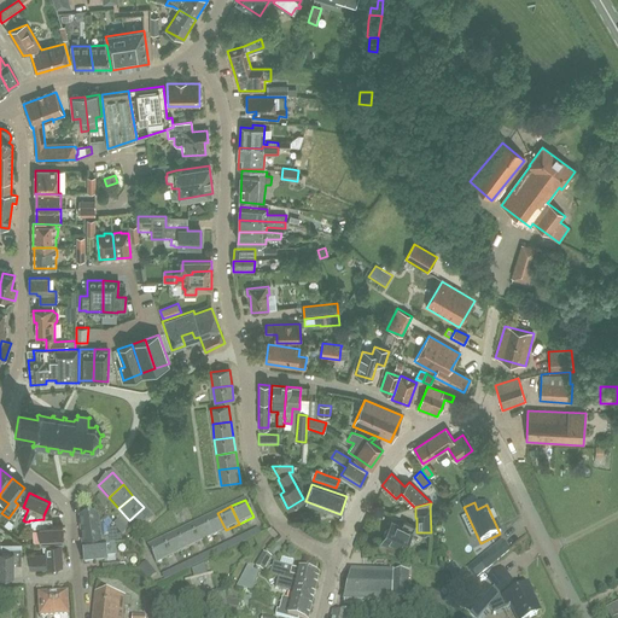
[(144,507),(129,520),(139,532),(153,519),(144,507)]
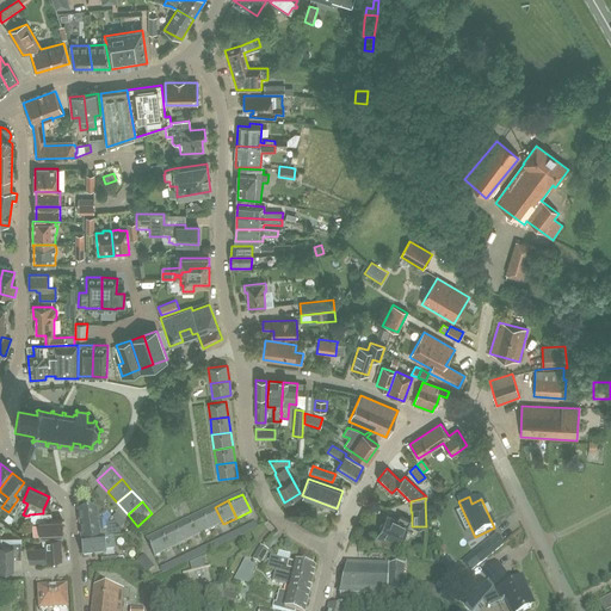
[(209,531),(223,524),(215,507),(201,513),(209,531)]
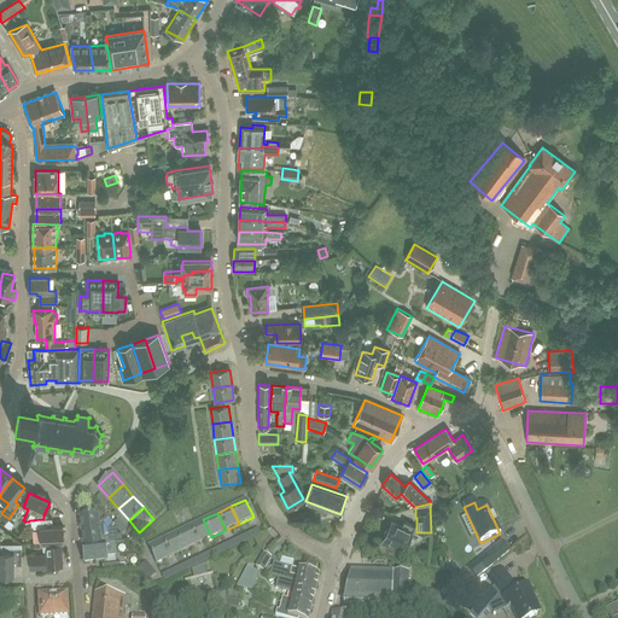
[(101,547),(101,546),(100,537),(103,537),(101,525),(99,525),(98,516),(79,518),(83,548),(101,547)]
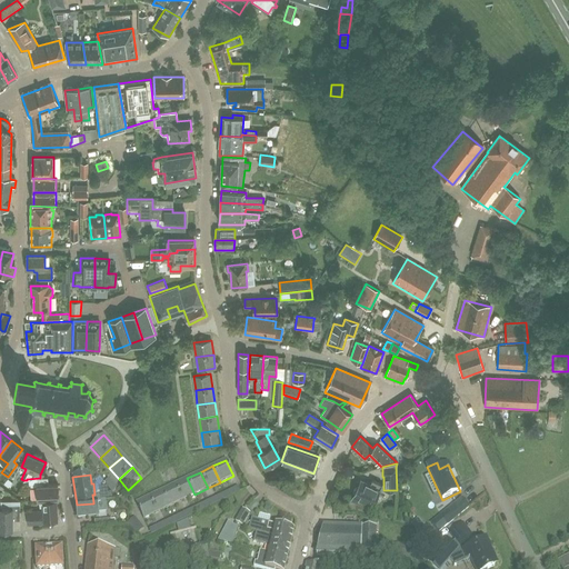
[(48,478),(40,478),(27,479),(27,480),(29,480),(29,485),(31,487),(35,486),(37,486),(38,500),(57,499),(59,499),(58,485),(48,485),(48,478)]
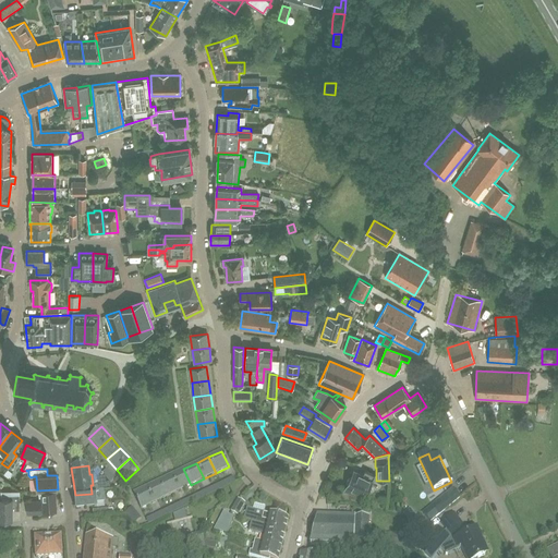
[(171,475),(179,490),(191,485),(183,469),(171,475)]
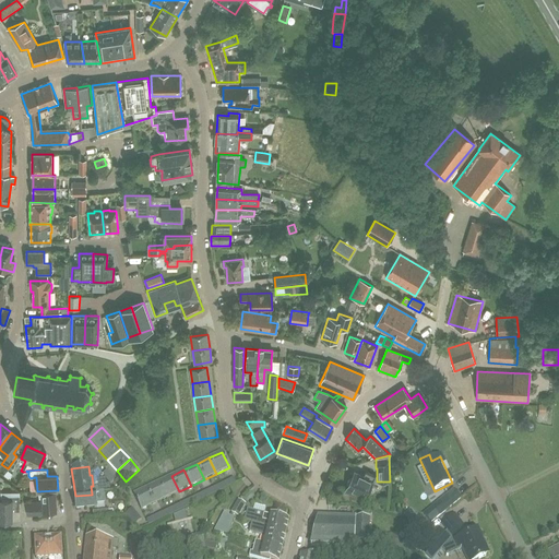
[(366,496),(371,483),(377,482),(377,476),(375,476),(365,472),(363,476),(354,472),(351,478),(348,479),(347,482),(348,484),(346,486),(347,487),(345,491),(353,496),(355,490),(366,496)]
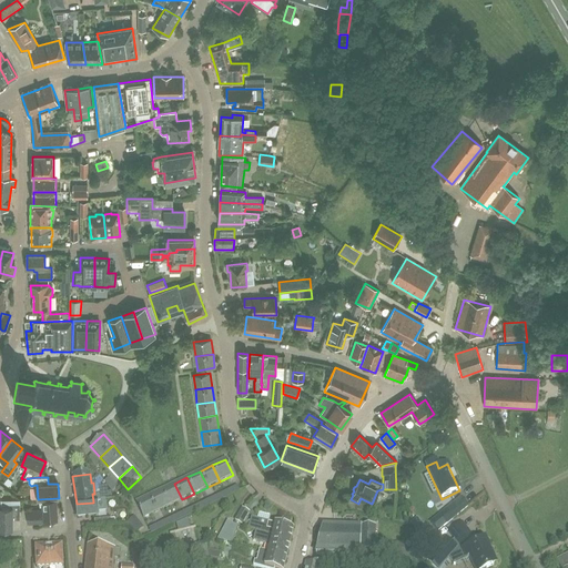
[(99,486),(100,497),(100,500),(105,499),(115,498),(104,483),(99,486)]
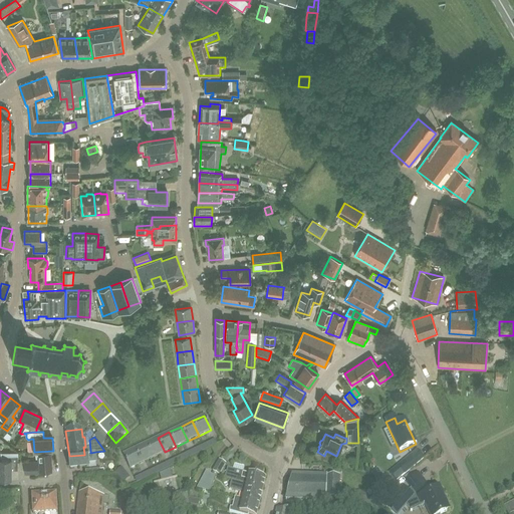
[(153,458),(165,452),(158,438),(146,444),(153,458)]
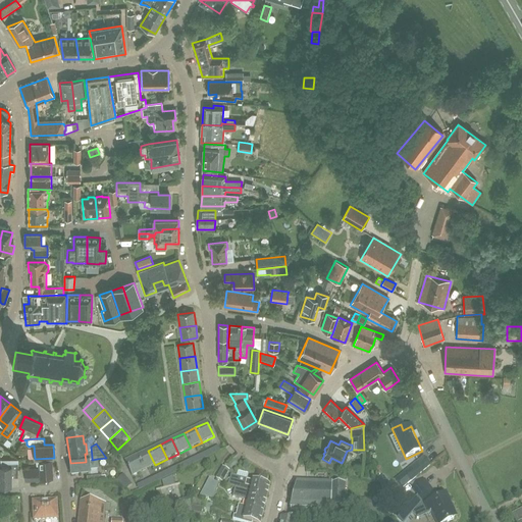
[(155,465),(148,451),(137,456),(144,470),(155,465)]
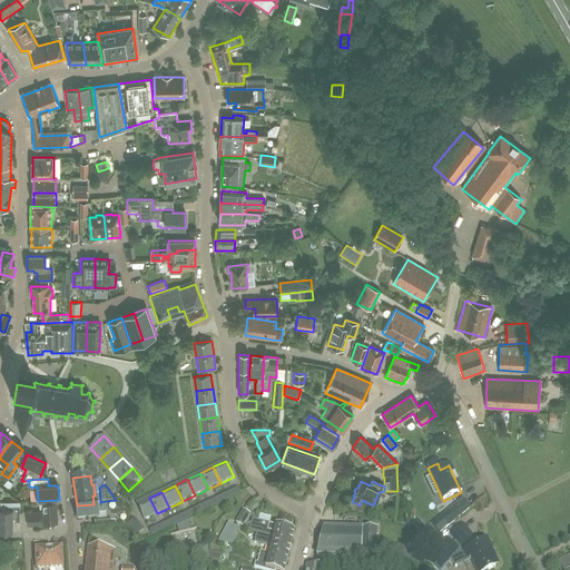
[(144,520),(157,513),(149,498),(136,504),(144,520)]
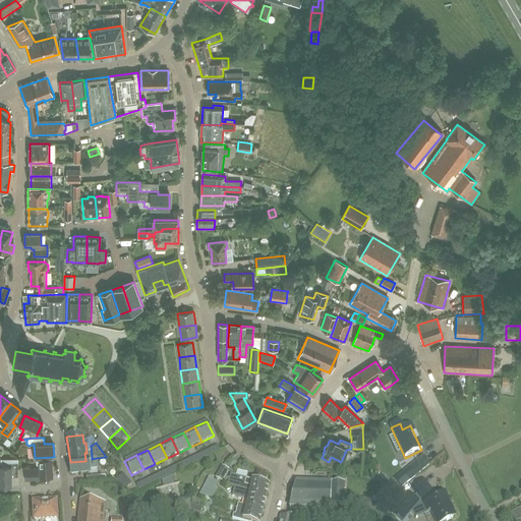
[(52,457),(35,458),(39,458),(40,467),(24,468),(25,480),(47,479),(47,475),(53,475),(52,457)]
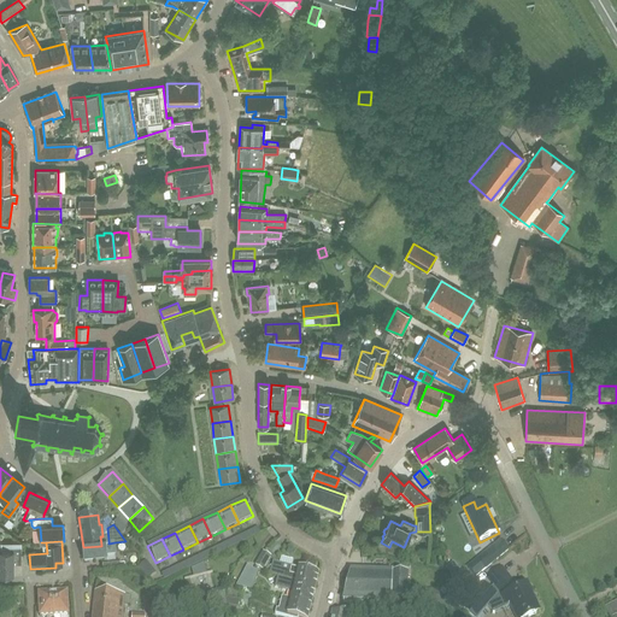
[(476,577),(509,550),(500,541),(468,568),(476,577)]
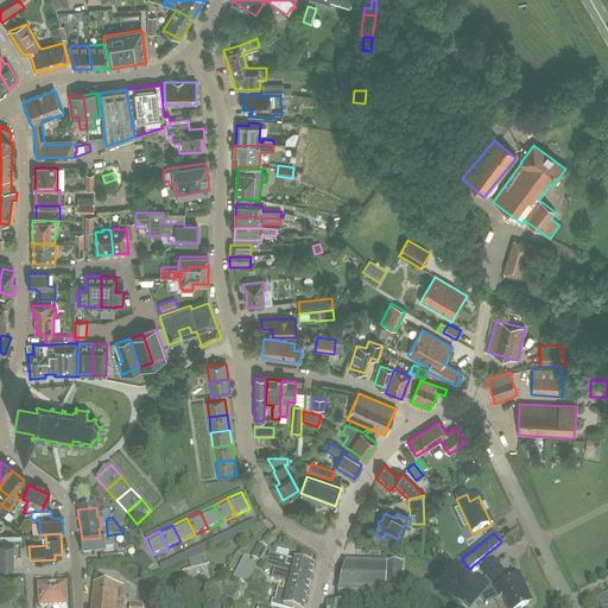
[(105,548),(112,546),(114,546),(113,534),(107,536),(102,536),(100,537),(100,538),(82,539),(81,539),(83,555),(105,552),(105,548)]
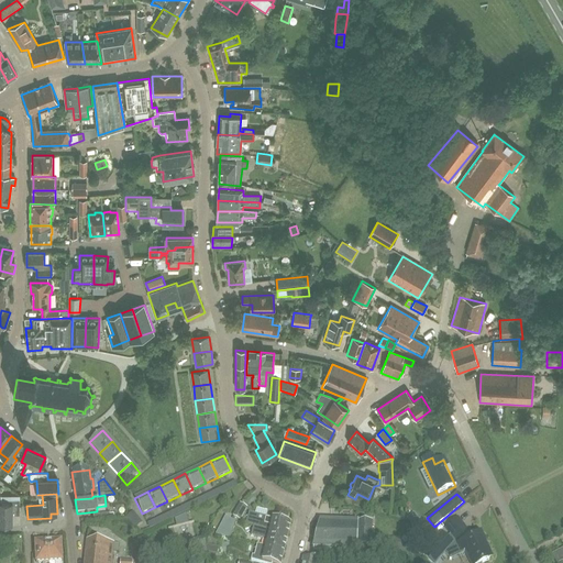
[(1,504),(1,525),(12,525),(12,516),(20,516),(20,500),(11,500),(11,504),(1,504)]
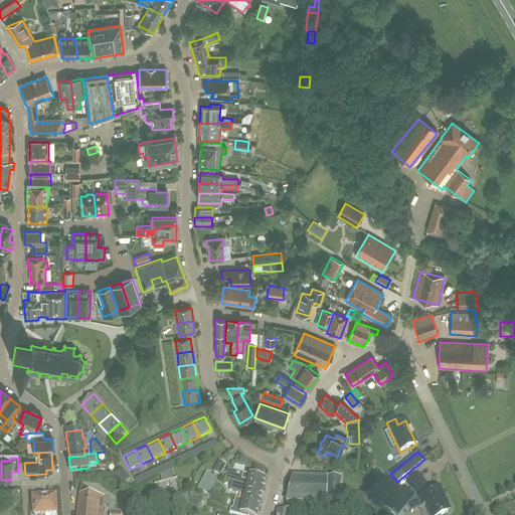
[(213,473),(219,476),(226,465),(219,461),(213,473)]
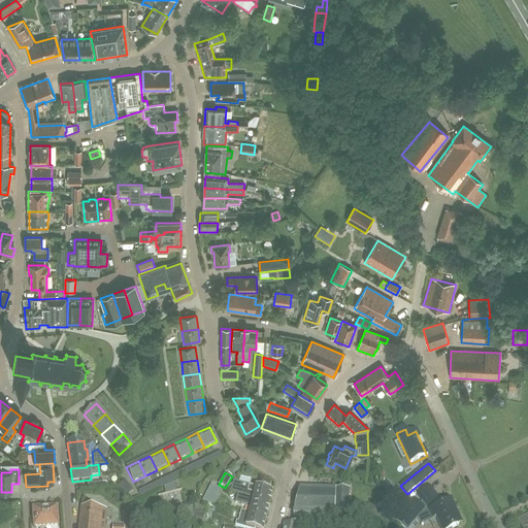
[(119,486),(120,486),(127,496),(133,491),(125,480),(119,486)]
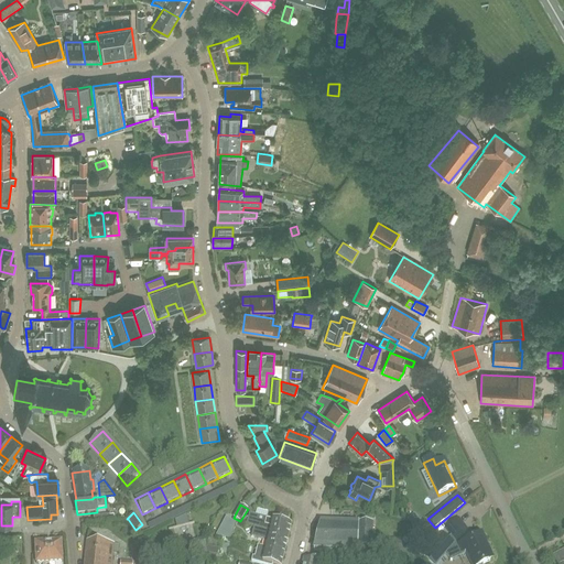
[(109,522),(109,521),(115,520),(114,514),(109,516),(109,513),(93,514),(94,524),(109,522)]
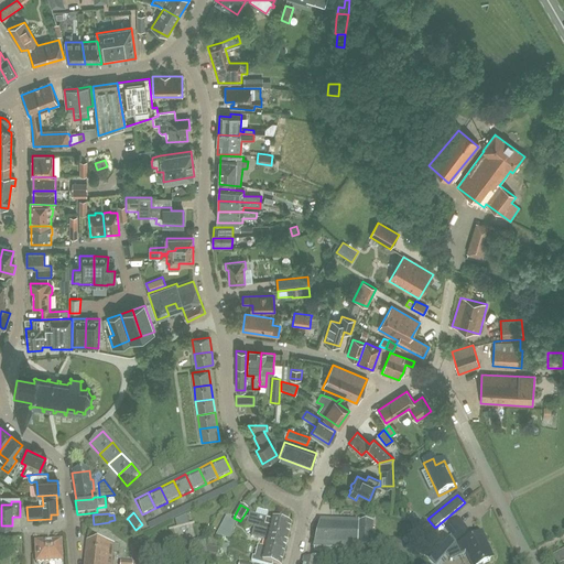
[(347,535),(371,537),(372,523),(375,523),(375,513),(366,513),(366,523),(321,522),(318,531),(316,532),(315,537),(317,539),(316,540),(328,540),(328,531),(347,532),(347,535)]
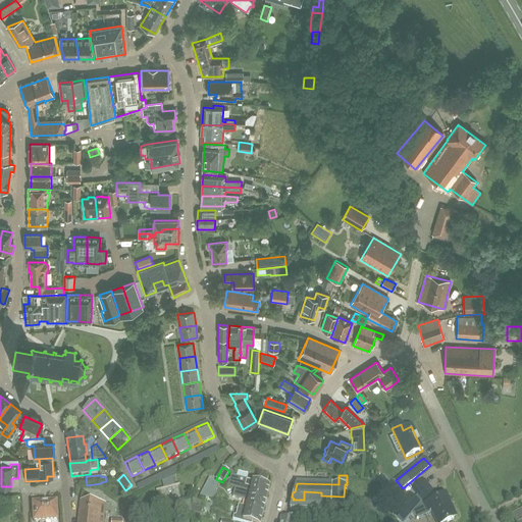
[(249,494),(266,499),(269,486),(252,481),(231,476),(228,486),(236,488),(250,492),(249,494)]
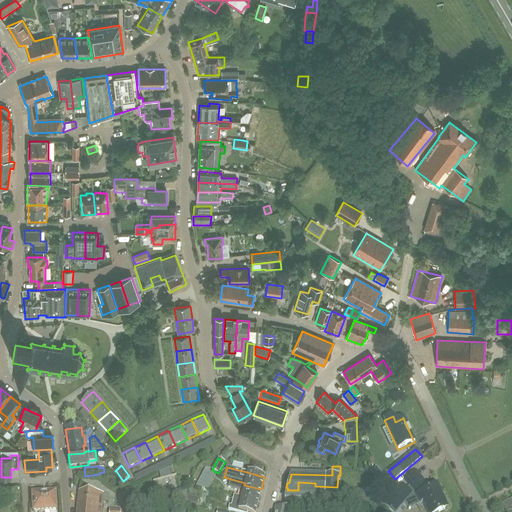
[(204,469),(195,486),(202,487),(210,472),(204,469)]
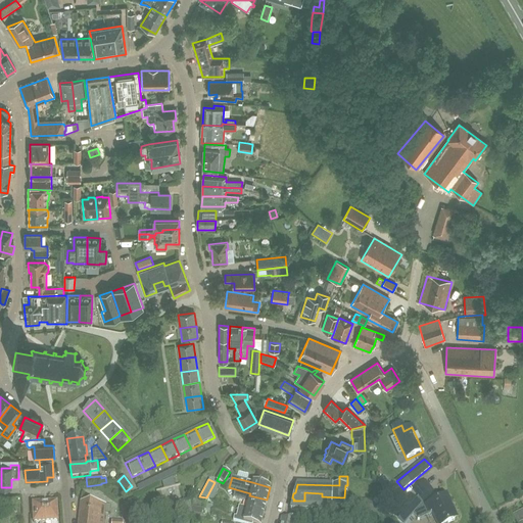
[(390,479),(380,487),(386,491),(392,487),(394,489),(397,486),(390,479)]
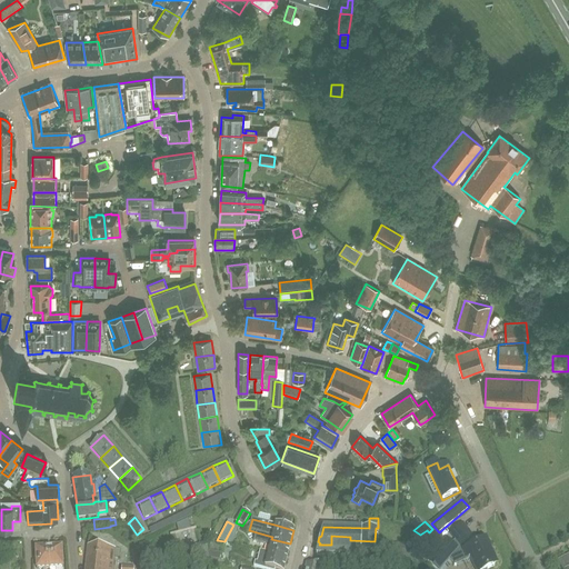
[(462,526),(453,532),(451,535),(456,539),(452,542),(446,537),(426,560),(436,568),(441,568),(449,560),(456,566),(469,559),(472,558),(477,568),(489,568),(496,567),(488,550),(489,550),(485,541),(472,547),(467,539),(470,537),(462,526)]
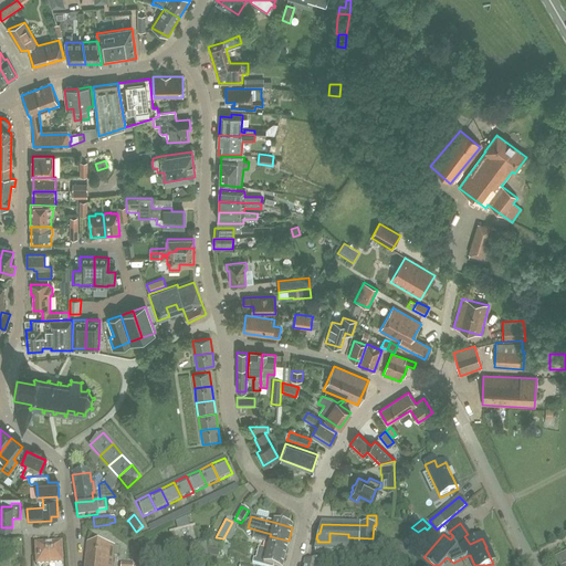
[(285,555),(289,541),(270,536),(271,534),(255,530),(252,538),(269,543),(266,551),(285,555)]
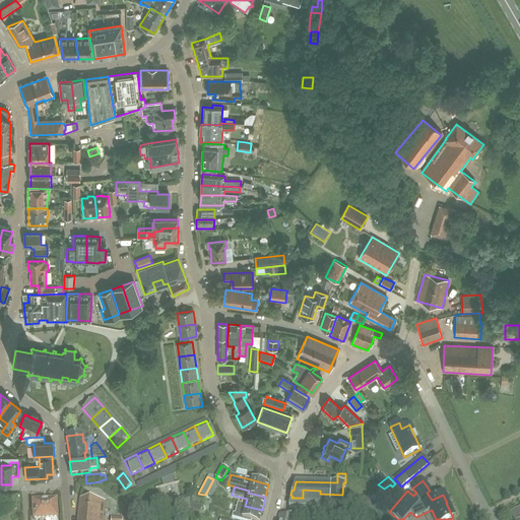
[(303,498),(291,498),(289,508),(334,509),(334,505),(342,505),(342,498),(342,495),(320,494),(320,491),(303,490),(303,498)]
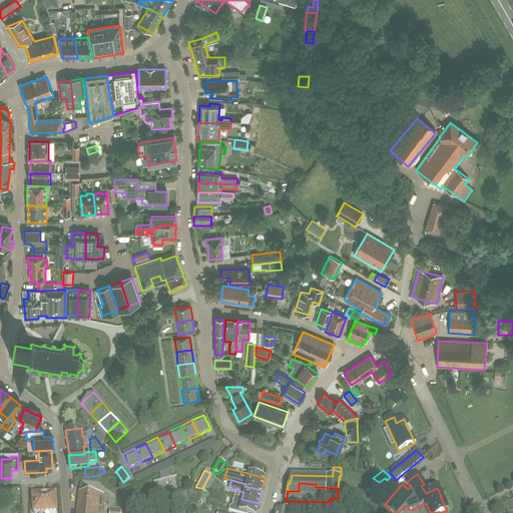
[(168,495),(172,509),(190,504),(185,490),(168,495)]
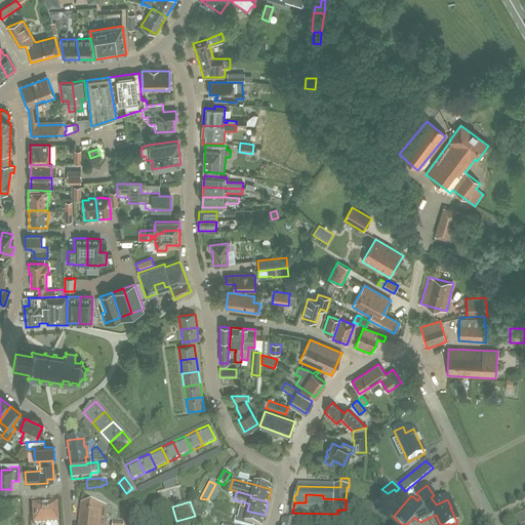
[(359,502),(359,511),(359,520),(386,520),(387,502),(359,502)]
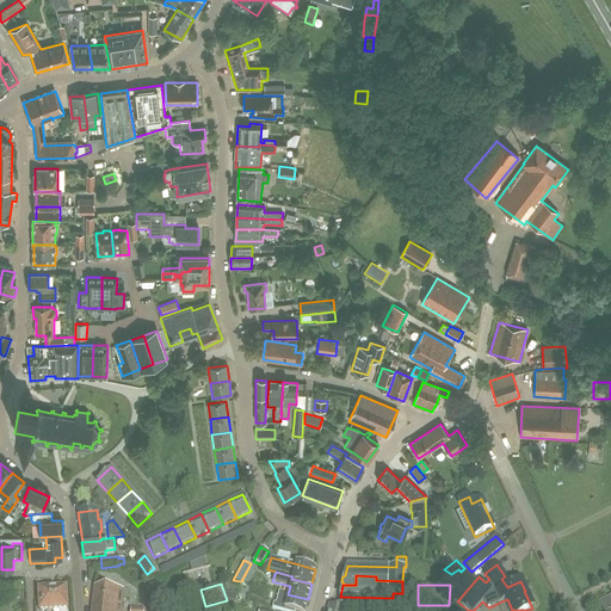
[(51,588),(54,610),(68,610),(66,588),(65,588),(63,586),(59,586),(59,588),(51,588)]
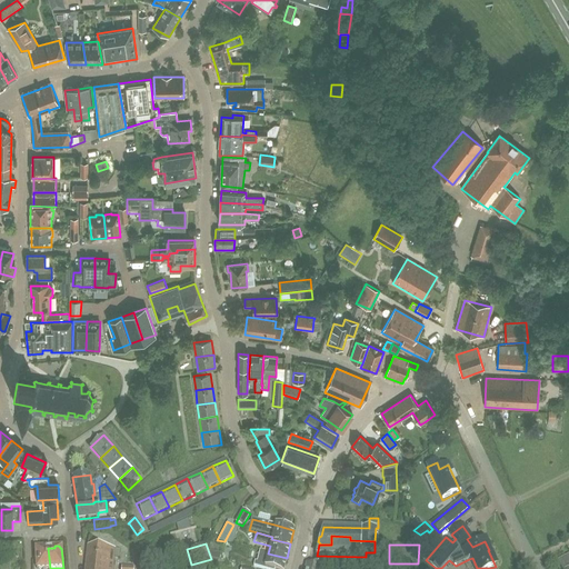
[(49,568),(50,568),(48,548),(43,549),(42,547),(38,547),(37,549),(36,549),(37,568),(43,568),(42,568),(49,568)]
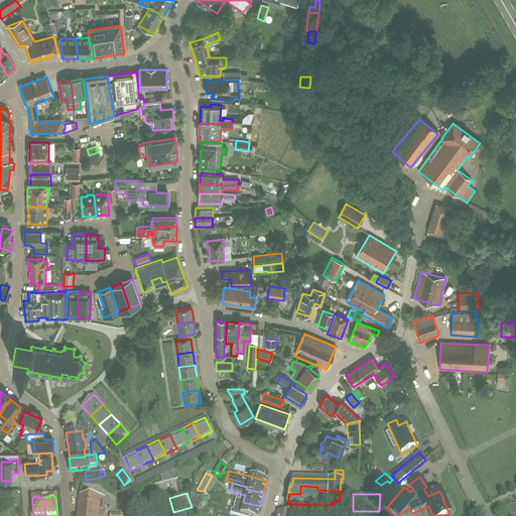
[(102,515),(104,499),(80,496),(78,513),(78,515),(102,515)]
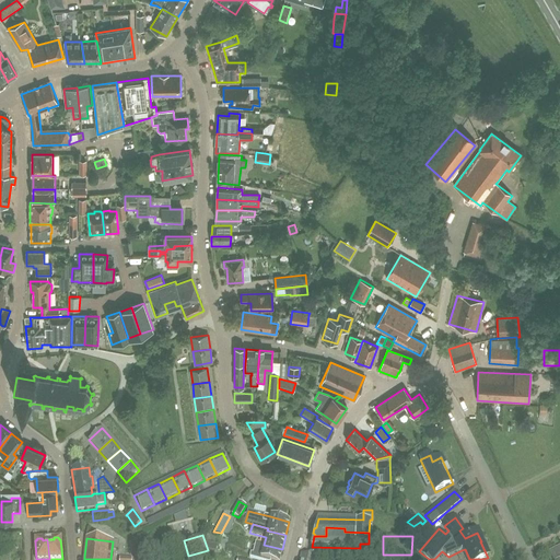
[(217,551),(218,544),(206,541),(208,549),(217,551)]
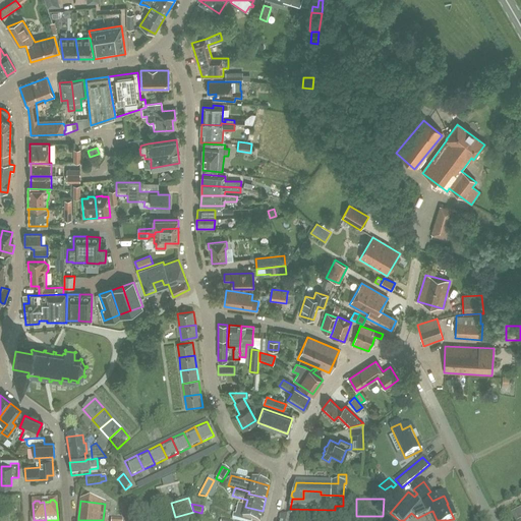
[(259,520),(263,511),(245,507),(238,505),(236,512),(234,512),(232,519),(240,520),(259,520)]
